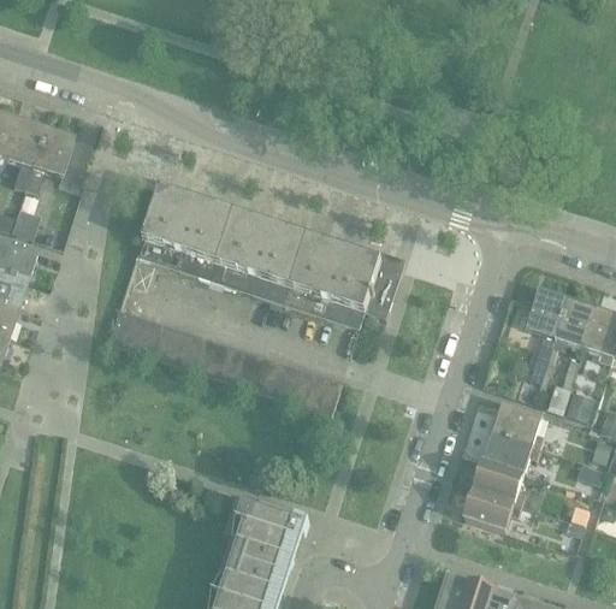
[(0,157),(3,158),(16,118),(0,112),(0,157)]
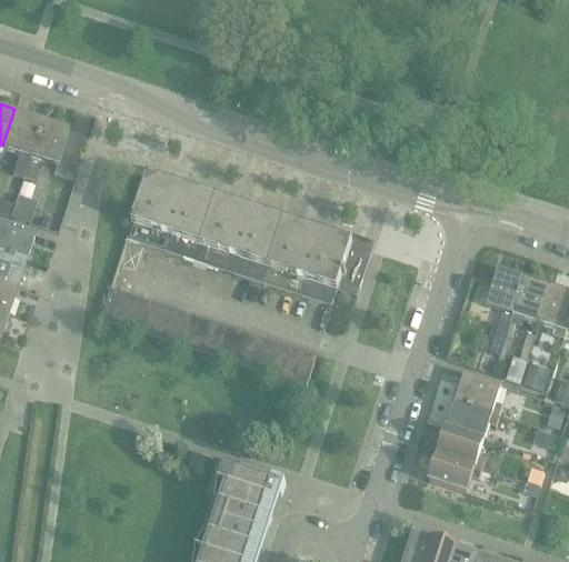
[(23,174),(42,118),(15,109),(2,146),(18,151),(16,158),(17,158),(12,170),(23,174)]
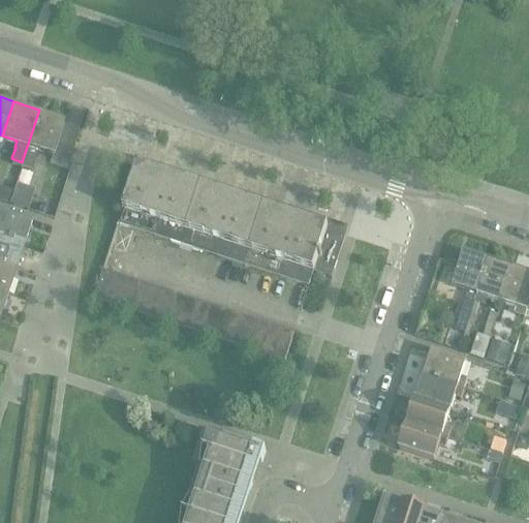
[(52,152),(63,118),(39,110),(22,162),(20,170),(23,171),(24,166),(30,168),(31,165),(31,164),(36,147),(52,152)]
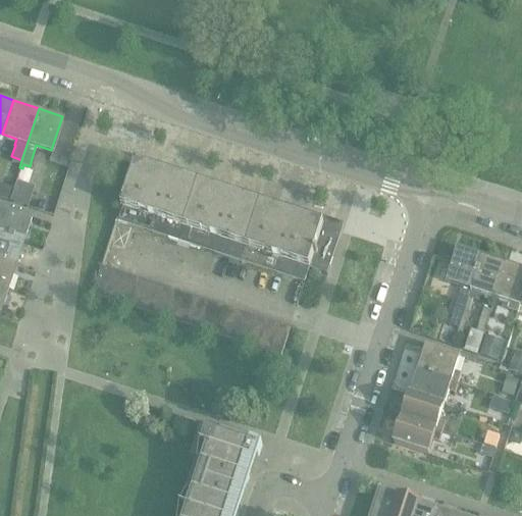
[(313,247),(322,220),(135,159),(115,216),(303,278),(308,264),(325,269),(330,252),(313,247)]
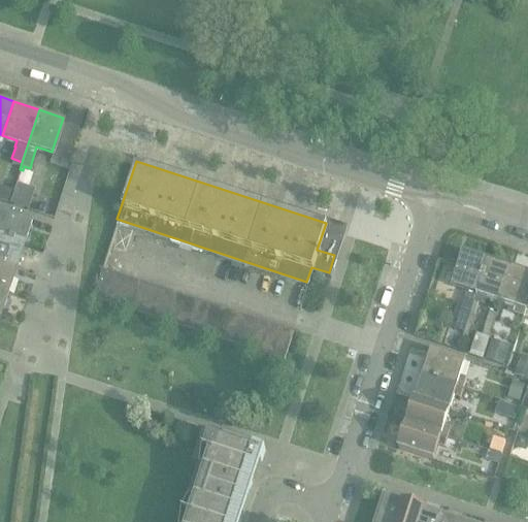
[(9,199),(9,200),(28,205),(34,185),(17,180),(13,187),(9,199)]
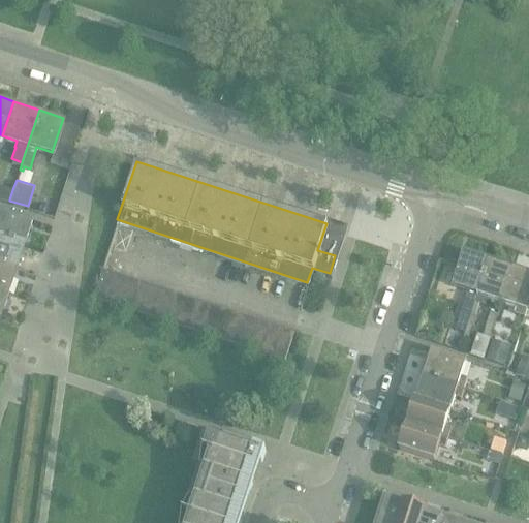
[(0,195),(9,200),(13,187),(0,182),(0,195)]
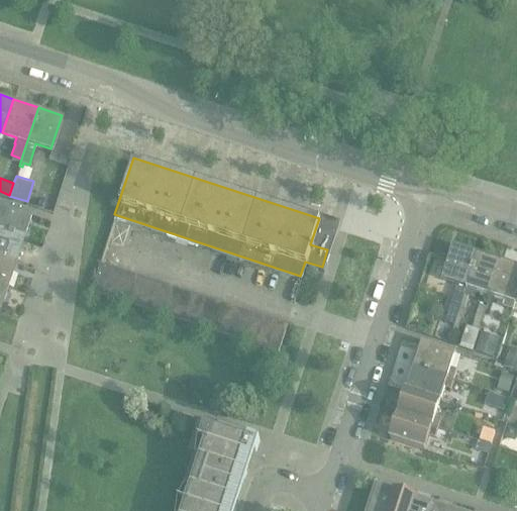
[(0,226),(23,234),(31,211),(0,200),(0,226)]
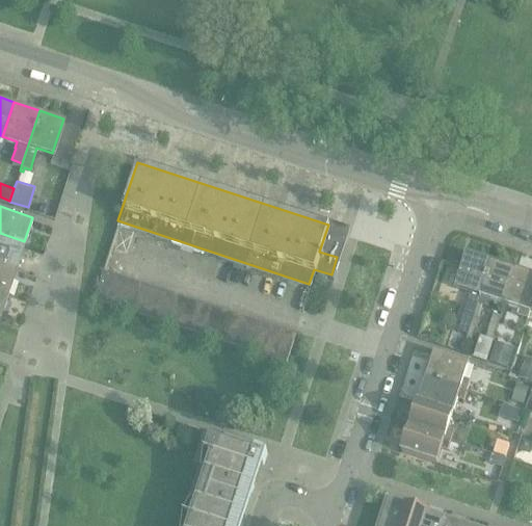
[(0,262),(16,268),(24,243),(24,241),(0,233),(0,262)]
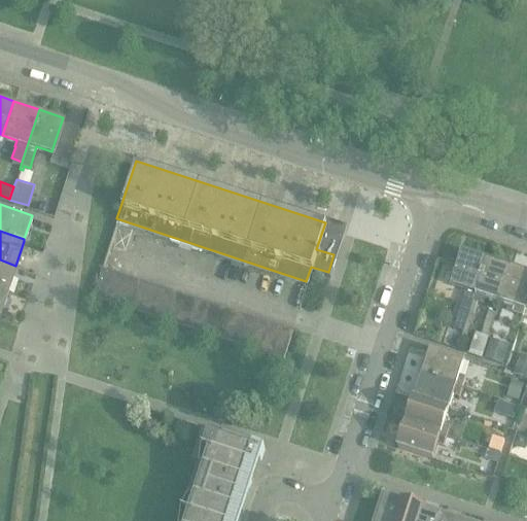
[(475,296),(487,254),(461,246),(450,280),(465,285),(463,292),(475,296)]
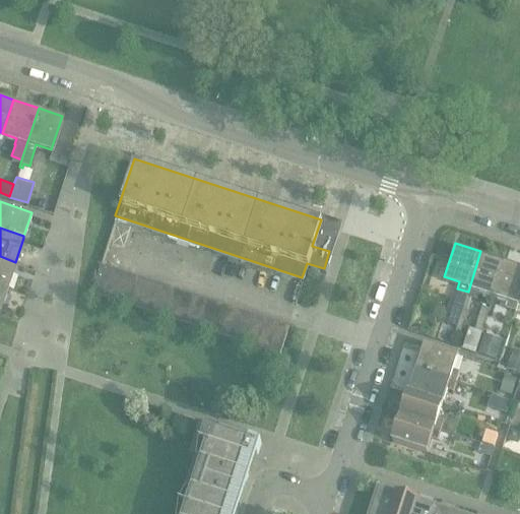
[(494,293),(505,259),(480,251),(468,292),(476,295),(478,287),(494,293)]
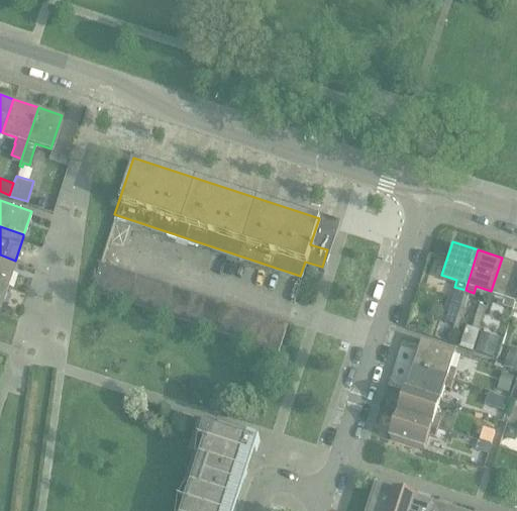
[(0,281),(7,284),(15,261),(0,254),(0,281)]
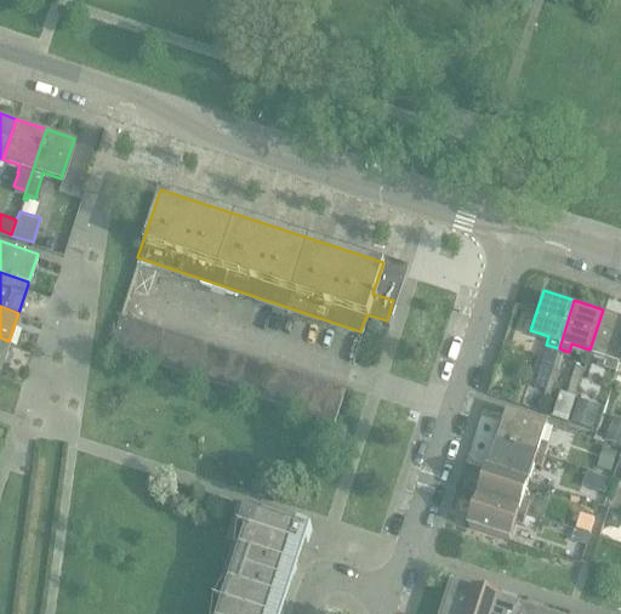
[(617,368),(620,356),(620,314),(603,310),(590,350),(605,356),(603,363),(617,368)]
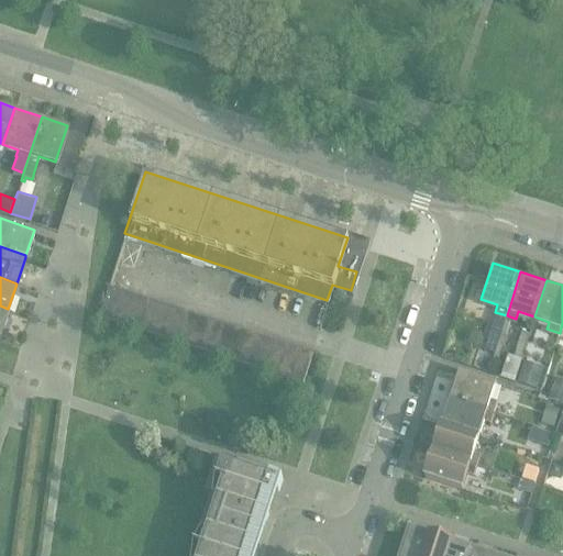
[(111,317),(121,287),(108,284),(98,312),(111,317)]
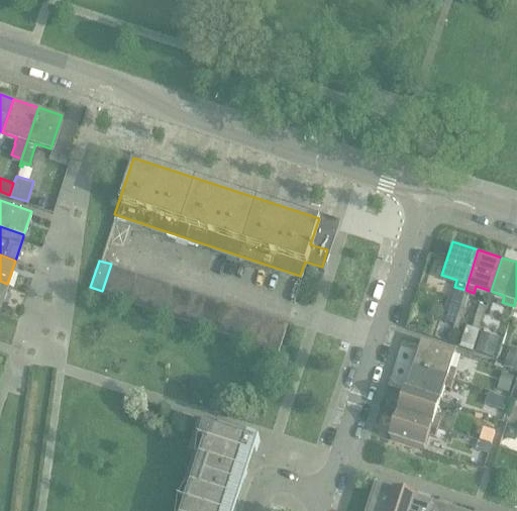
[(113,295),(122,268),(111,264),(102,291),(113,295)]
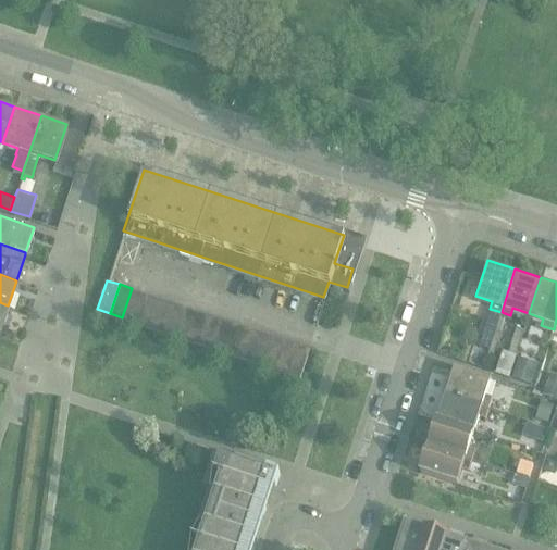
[(135,322),(145,292),(132,288),(122,317),(135,322)]
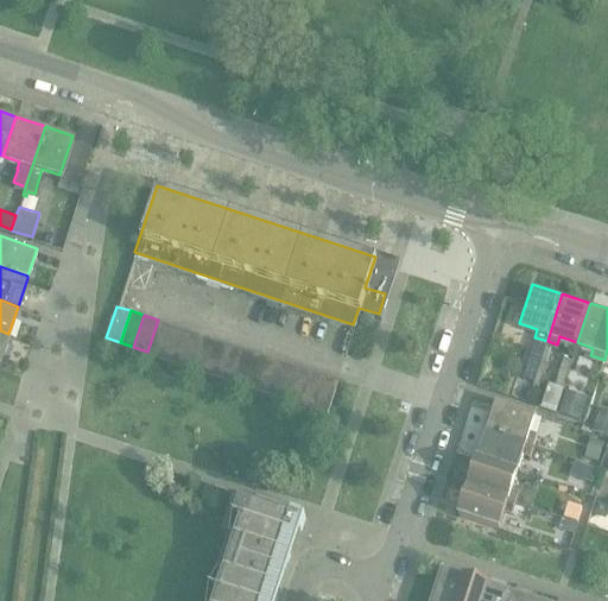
[(162,356),(171,324),(158,320),(147,352),(162,356)]
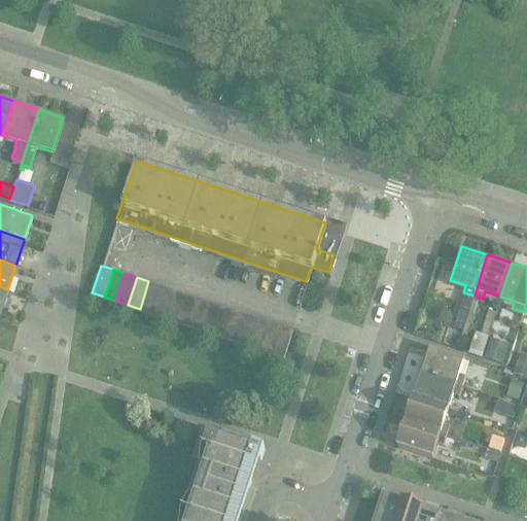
[(151,312),(161,284),(148,281),(140,309),(151,312)]
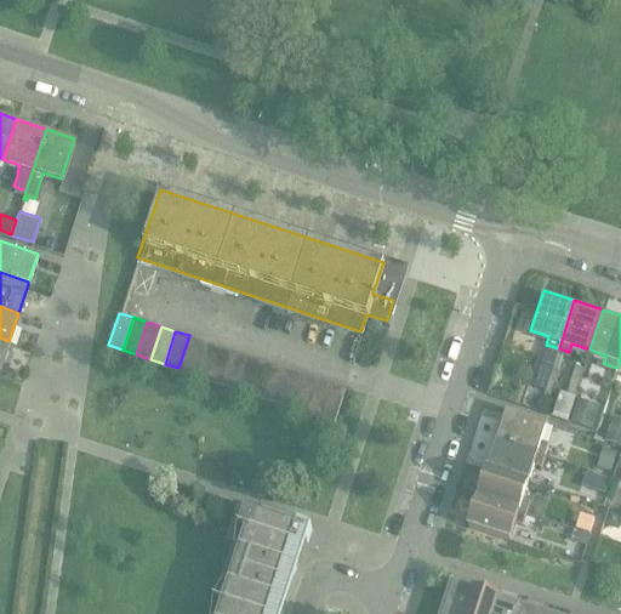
[(193,373),(204,340),(189,335),(178,368),(193,373)]
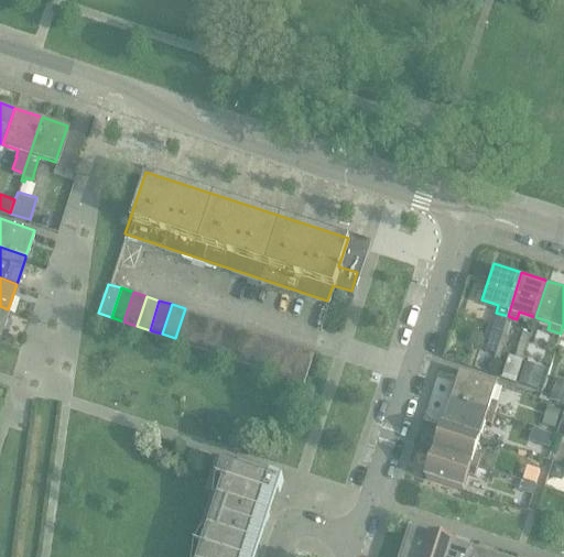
[(187,342),(197,313),(185,308),(175,338),(187,342)]
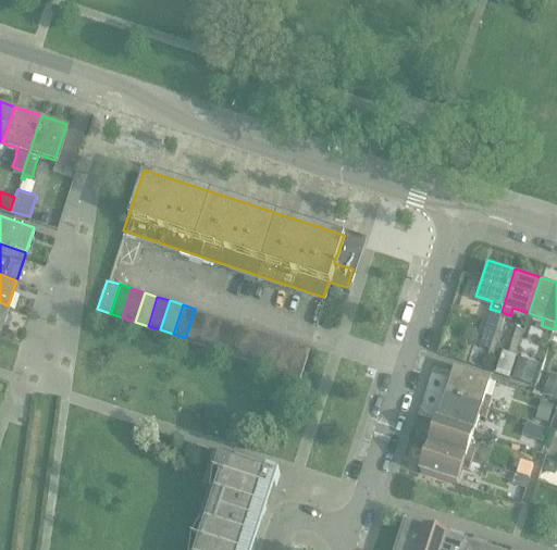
[(198,342),(208,313),(195,309),(185,338),(198,342)]
